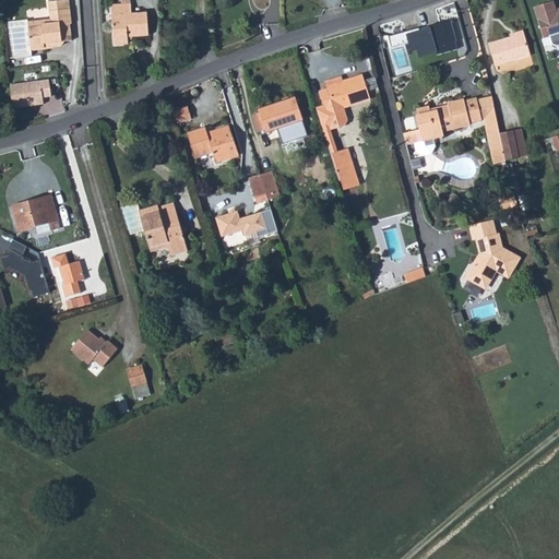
[(45,25),(27,27),(30,49),(49,47),(54,43),(63,42),(71,40),(69,24),(71,23),(68,0),(60,0),(47,1),(50,19),(44,20),(45,25)]
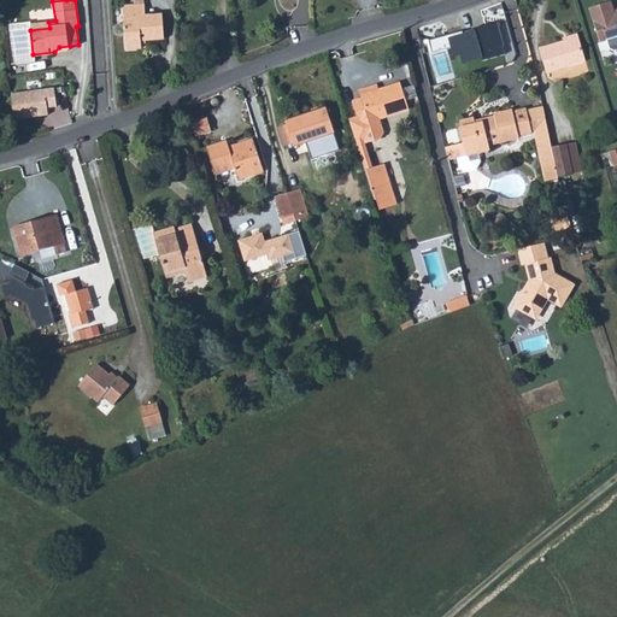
[(616,15),(616,16),(616,12),(612,3),(591,9),(601,43),(607,42),(611,51),(615,53),(616,52),(616,15)]
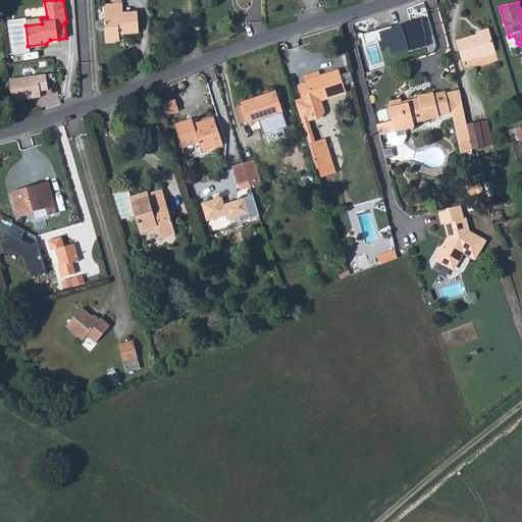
[(121,3),(103,4),(106,41),(119,40),(118,34),(138,32),(137,11),(122,12),(121,3)]
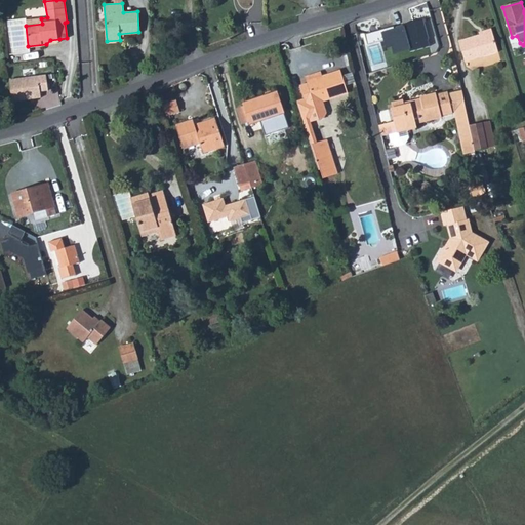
[(396,25),(381,29),(387,45),(392,43),(394,51),(411,46),(411,49),(431,43),(423,15),(396,24),(396,25)]
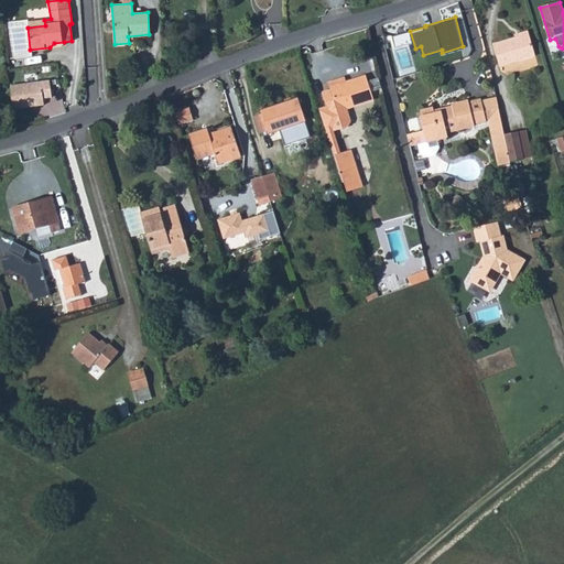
[(28,28),(26,21),(7,23),(11,60),(31,57),(30,50),(28,28)]
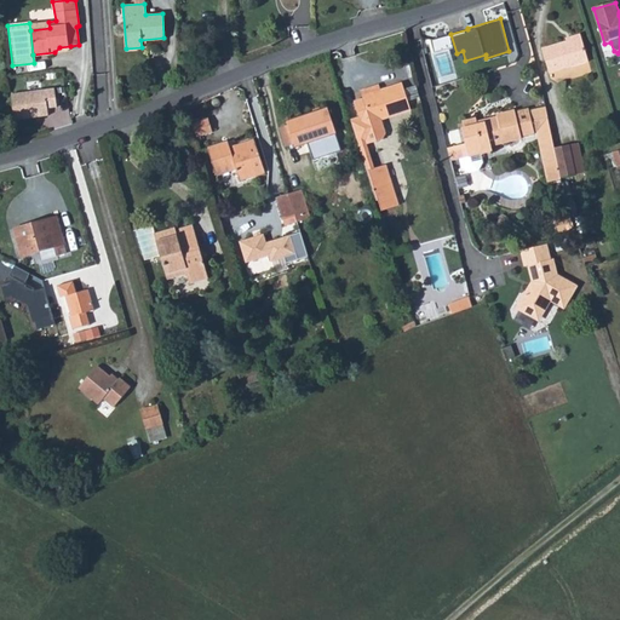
[(567,41),(549,46),(543,47),(549,72),(587,61),(581,36),(567,41)]
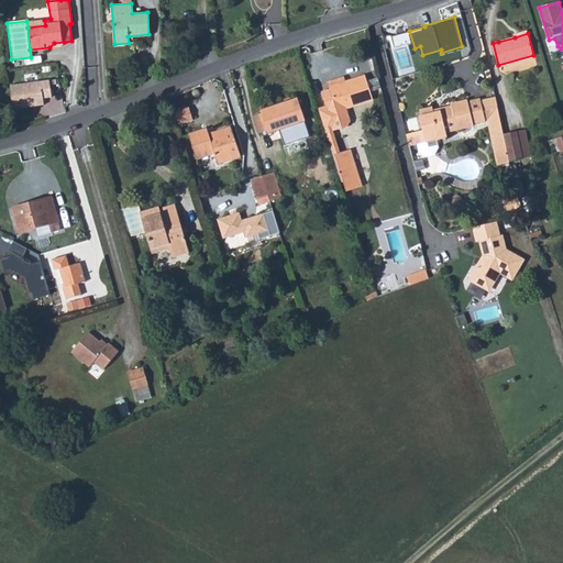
[(330,89),(322,91),(329,111),(320,114),(324,129),(335,125),(337,131),(346,128),(350,121),(345,108),(373,99),(365,75),(345,81),(329,87),(330,89)]
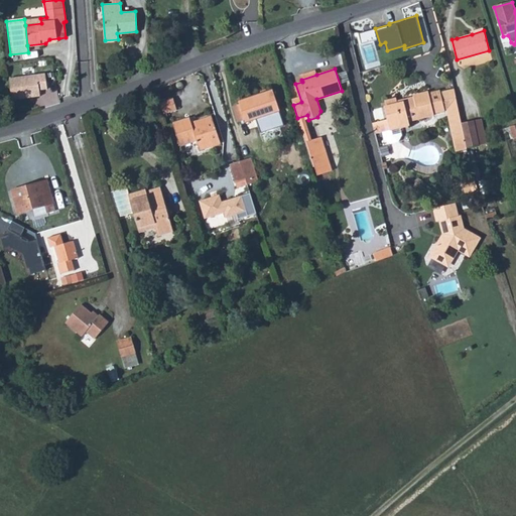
[(300,74),(301,80),(316,75),(314,70),(300,74)]
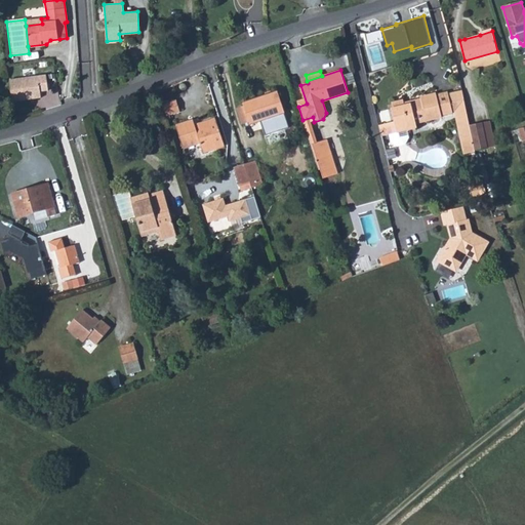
[(349,88),(358,86),(354,72),(345,75),(349,88)]
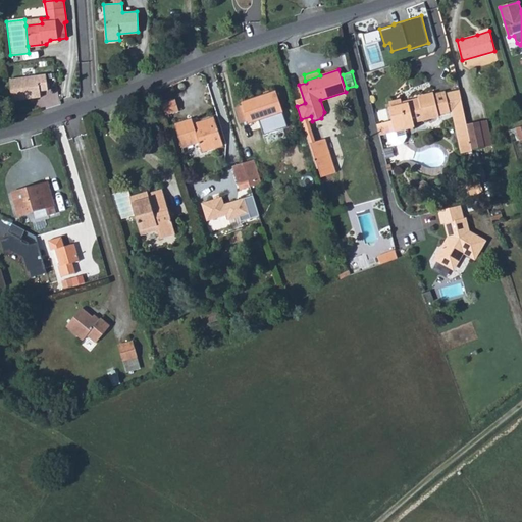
[(45,74),(8,77),(11,101),(39,98),(39,91),(47,90),(45,74)]
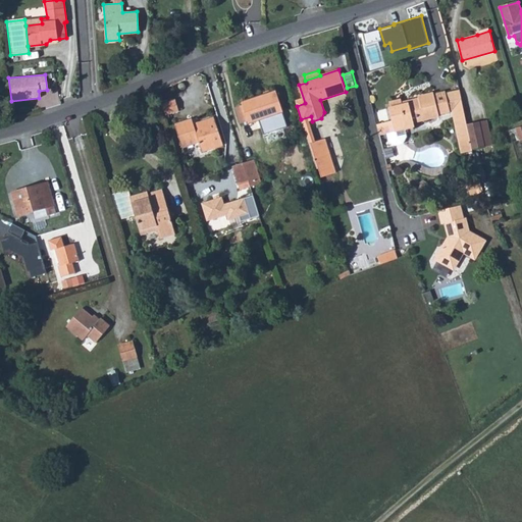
[(459,90),(446,94),(451,112),(454,124),(466,123),(459,90)]
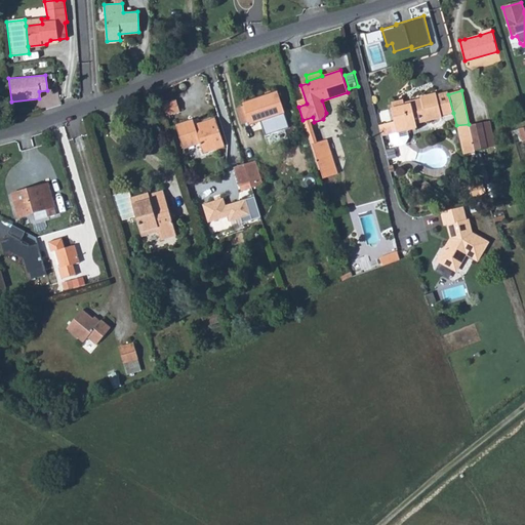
[(243,103),(244,105),(249,121),(250,123),(264,119),(265,124),(268,125),(282,121),(283,118),(282,113),(284,112),(278,91),(243,103)]
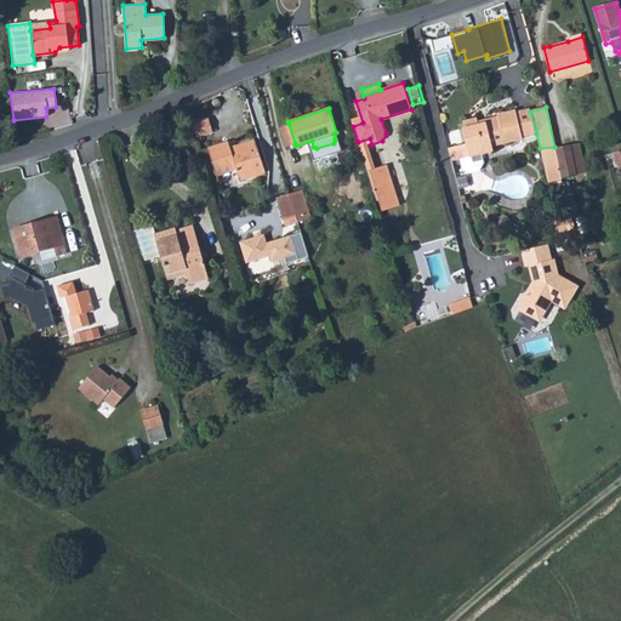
[(463,126),(461,127),(467,147),(449,152),(451,163),(461,160),(462,169),(471,174),(479,171),(483,164),(482,154),(494,152),(493,147),(523,138),(523,137),(536,134),(530,112),(529,108),(516,112),(516,109),(496,113),(496,117),(478,120),(477,117),(462,120),(463,126)]
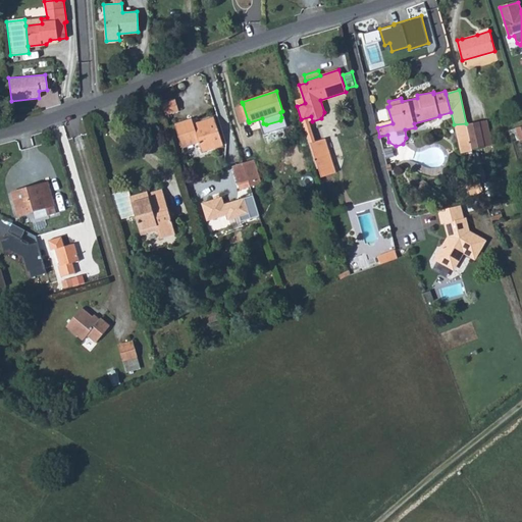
[(175,99),(160,103),(164,115),(178,111),(175,99)]
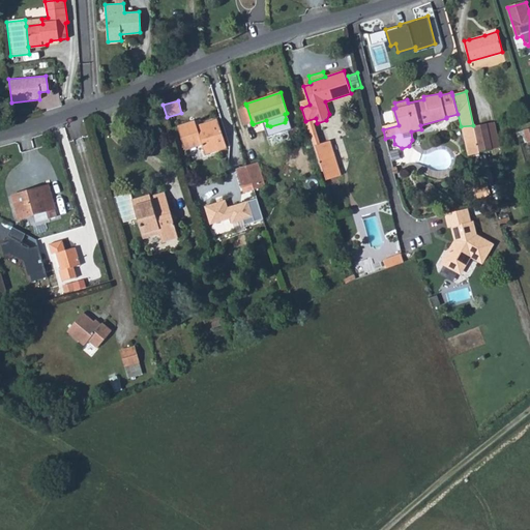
[(252,122),(246,106),(238,109),(243,124),(252,122)]
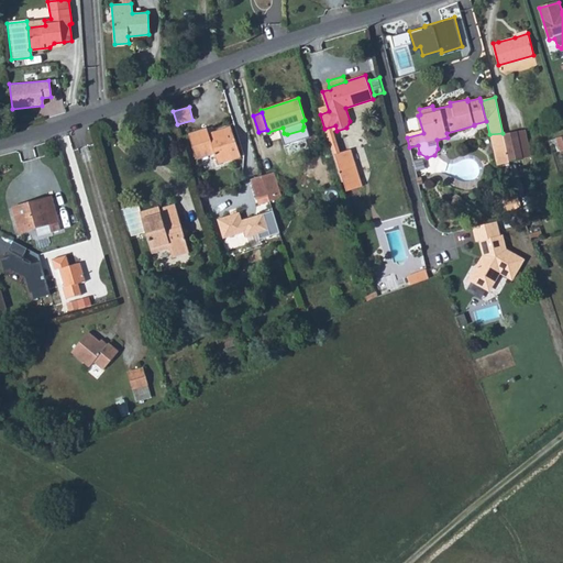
[(207,128),(188,134),(197,158),(214,153),(218,163),(241,156),(231,125),(208,133),(207,128)]
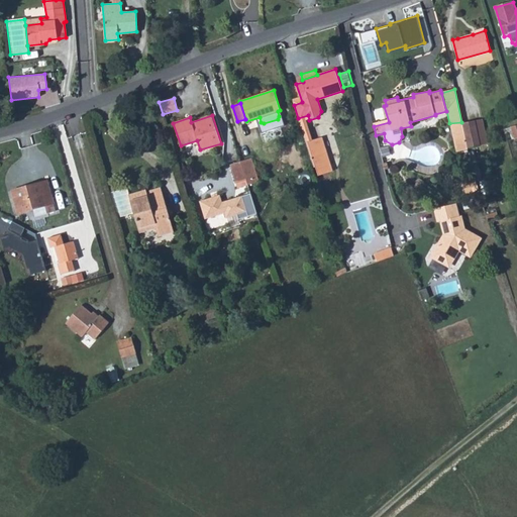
[(461,122),(467,146),(488,142),(483,118),(461,122)]
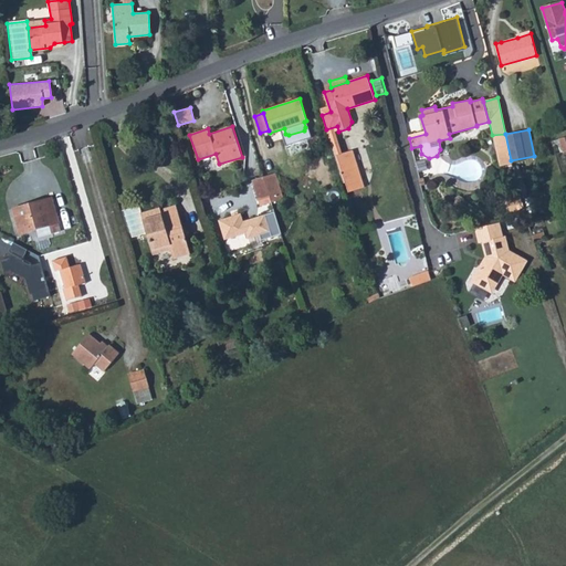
[(505,134),(493,136),(500,166),(512,163),(511,160),(505,134)]
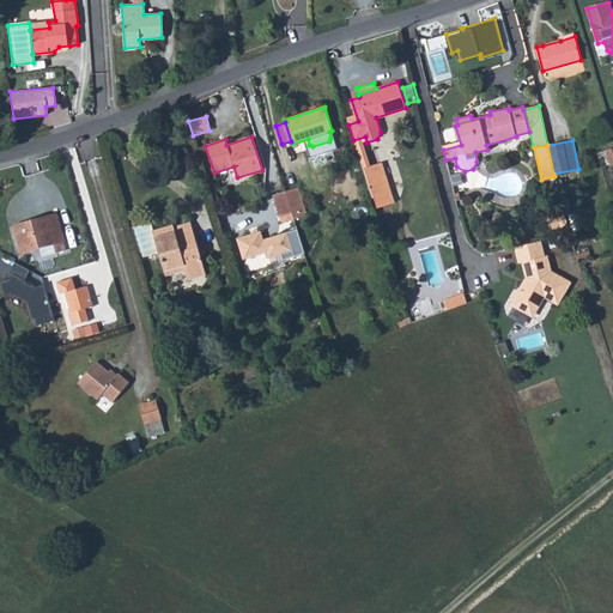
[(377,147),(369,151),(372,163),(382,161),(377,147)]
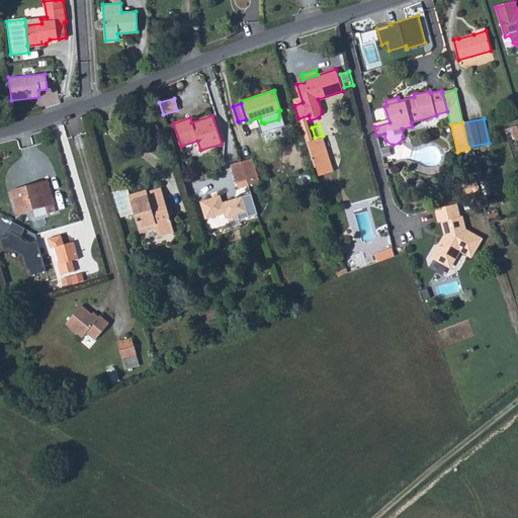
[(322,137),(306,143),(314,167),(330,163),(322,137)]
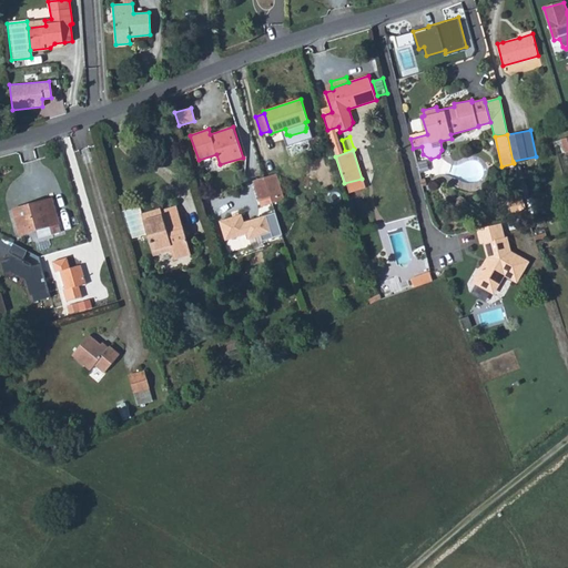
[(275,173),(264,176),(271,198),(282,194),(275,173)]
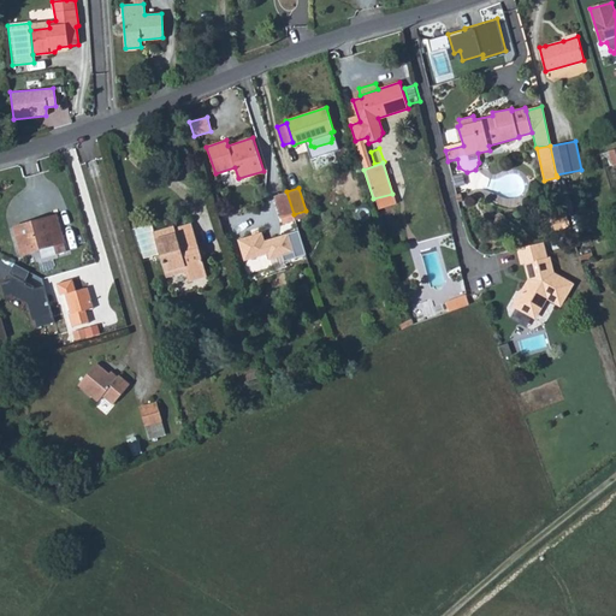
[(286,191),(273,195),(280,218),(294,214),(286,191)]
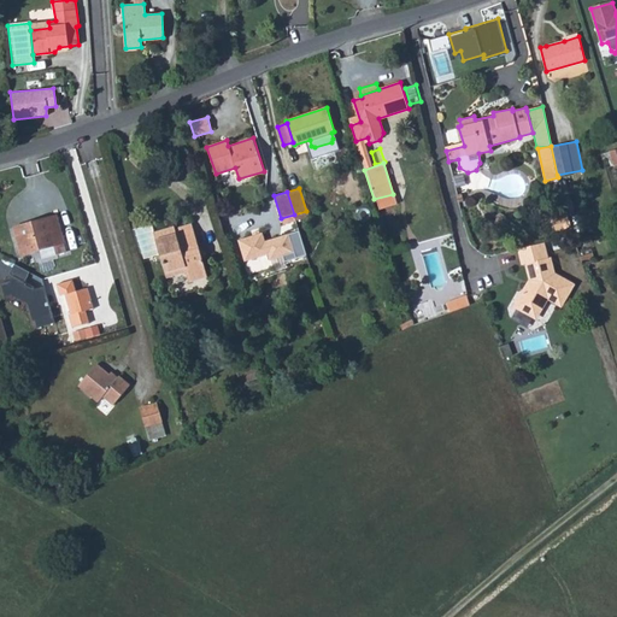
[(306,211),(294,215),(295,221),(309,216),(306,211)]
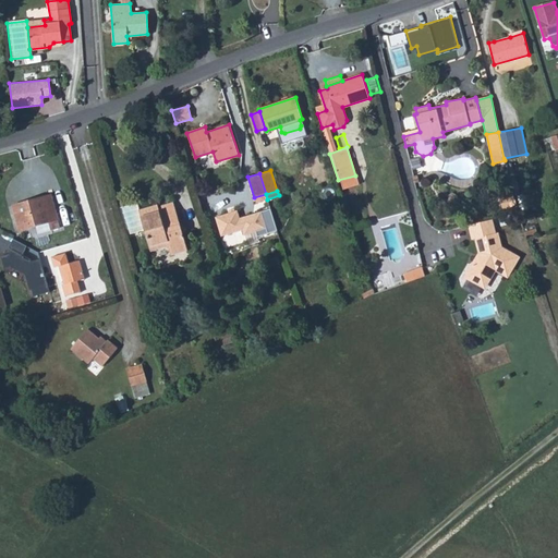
[(513,193),(500,196),(504,210),(518,206),(513,193)]
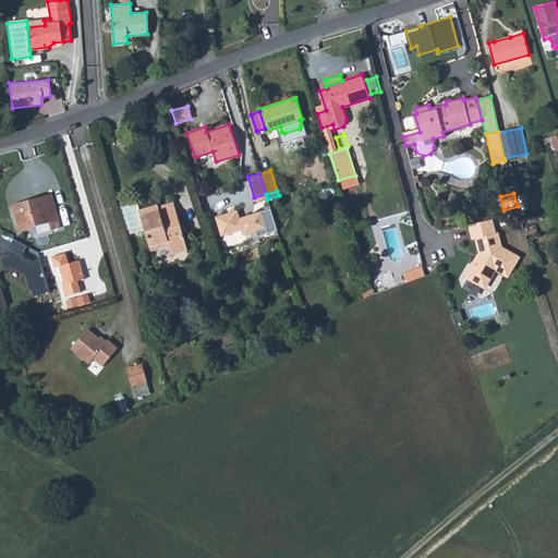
[(31,204),(12,209),(17,231),(47,222),(49,231),(59,227),(50,195),(31,201),(31,204)]
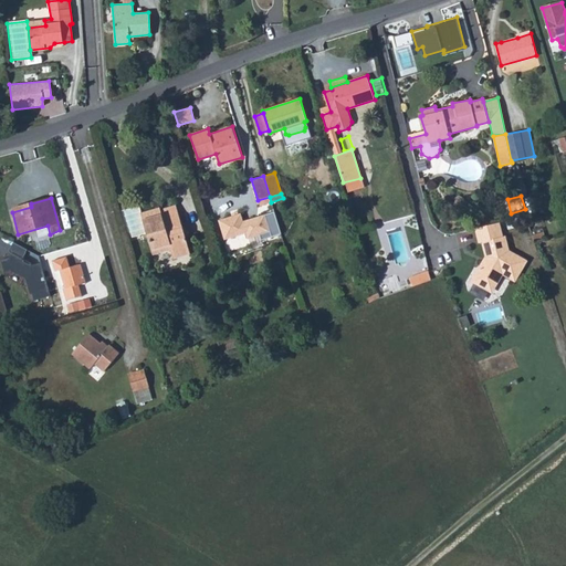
[(176,206),(176,205),(160,209),(159,208),(140,213),(153,254),(171,249),(175,259),(190,253),(187,244),(176,206)]
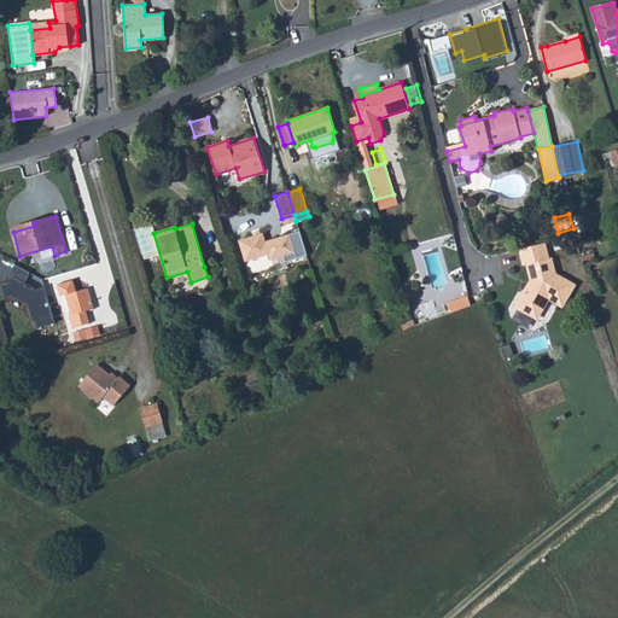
[(262,232),(238,239),(245,261),(268,254),(270,260),(284,256),(285,261),(305,255),(298,231),(264,240),(262,232)]
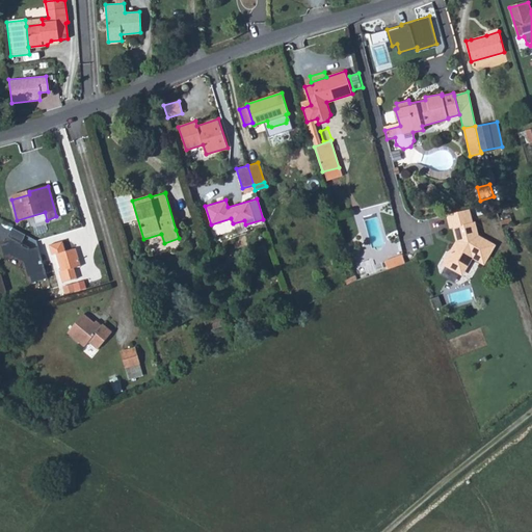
[(452,228),(454,227),(457,240),(458,243),(456,247),(453,247),(445,262),(446,264),(459,273),(462,272),(472,257),(483,264),(495,246),(478,236),(474,221),(472,222),(469,209),(448,214),(452,228)]
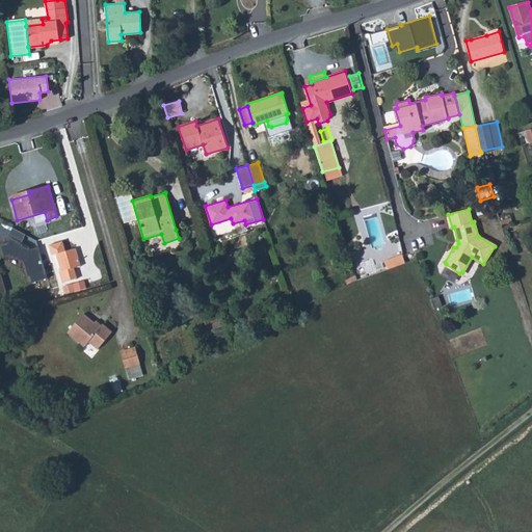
[(12,230),(9,237),(11,238),(9,242),(1,244),(4,256),(9,254),(24,262),(28,275),(31,274),(33,282),(47,277),(37,247),(29,249),(28,247),(21,243),(25,236),(12,230)]
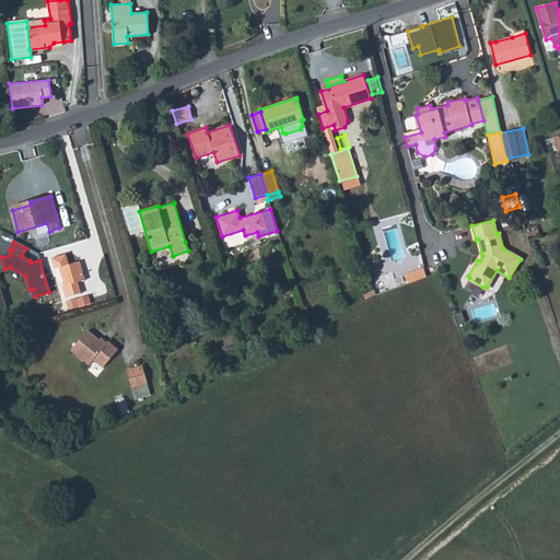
[(54,267),(57,266),(62,284),(61,284),(65,296),(81,291),(78,280),(84,278),(79,260),(68,264),(65,253),(50,257),(54,267)]
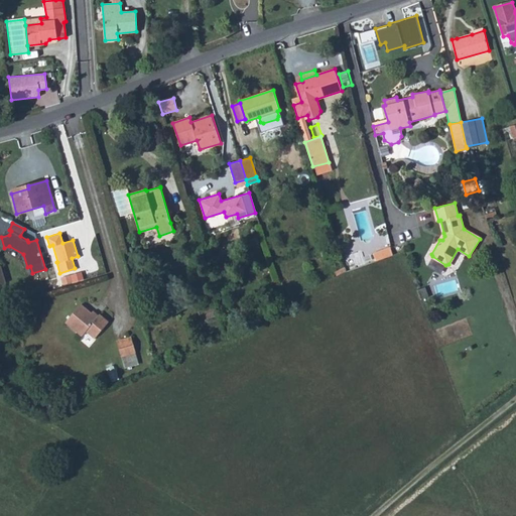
[(374,254),(376,261),(393,255),(390,247),(374,254)]
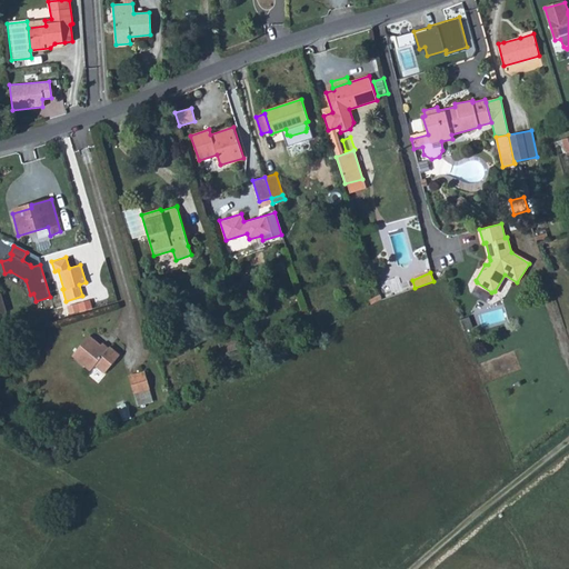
[(70,312),(81,310),(78,299),(68,301),(70,312)]
